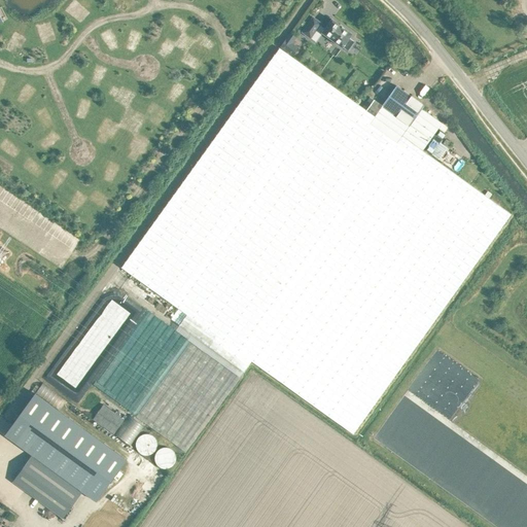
[(341,26),(331,20),(325,29),(320,25),(321,24),(313,16),(302,32),(311,38),(315,32),(320,35),(322,33),(348,51),(355,42),(349,38),(352,34),(344,28),(345,28),(342,26),(341,26)]
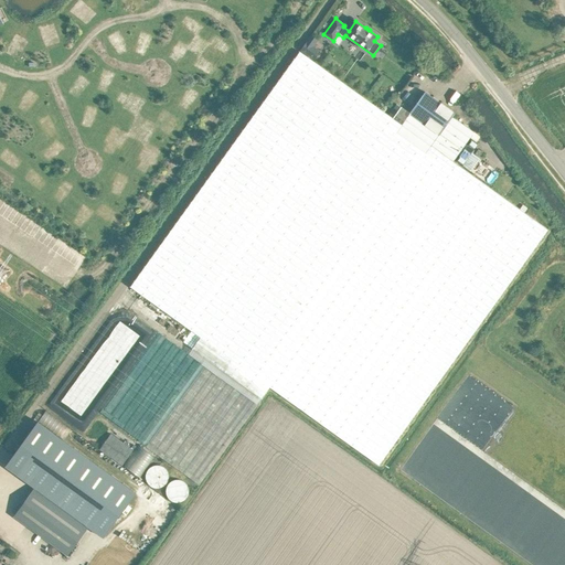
[(313,48),(306,42),(300,50),(315,60),(320,52),(313,48)]
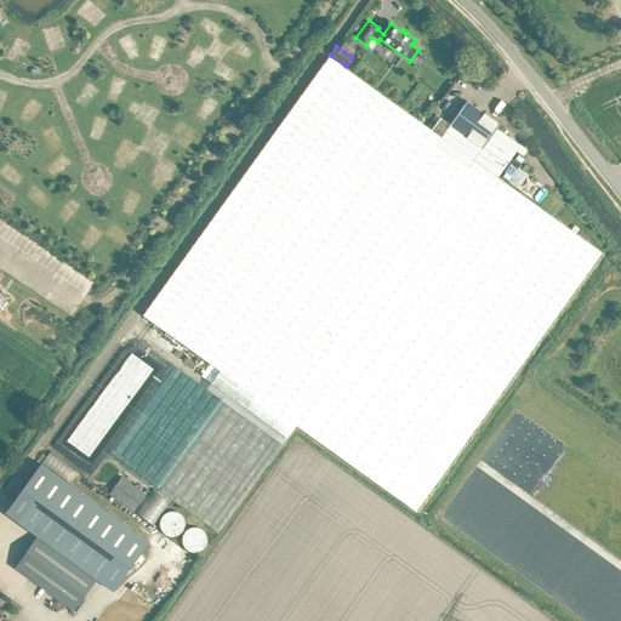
[(416,511),(594,262),(602,252),(497,177),(520,146),(496,127),(500,124),(467,101),(451,125),(440,118),(432,130),(330,57),(143,314),(256,396),(246,409),(288,438),(297,425),(416,511)]
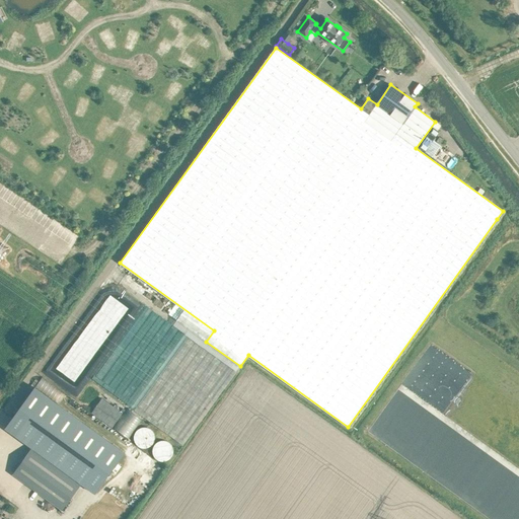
[(425,152),(439,132),(433,128),(419,148),(425,152)]
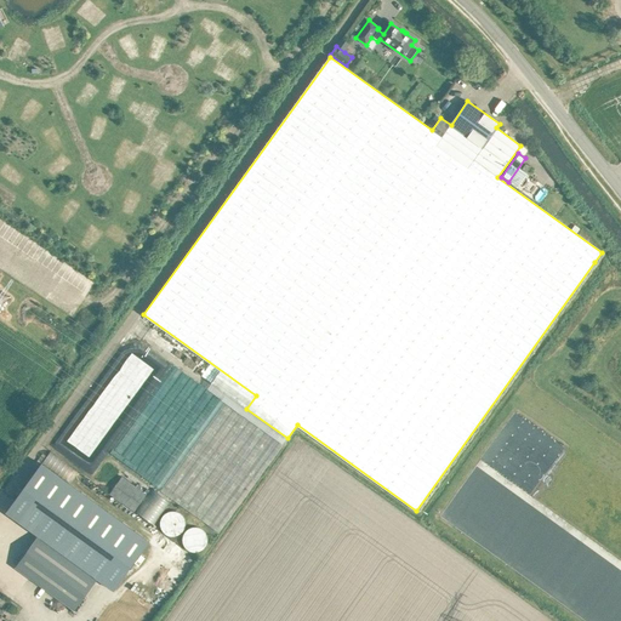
[(171,368),(148,404),(200,437),(186,459),(214,477),(215,476),(224,482),(232,471),(255,485),(277,450),(278,451),(285,440),(171,368)]
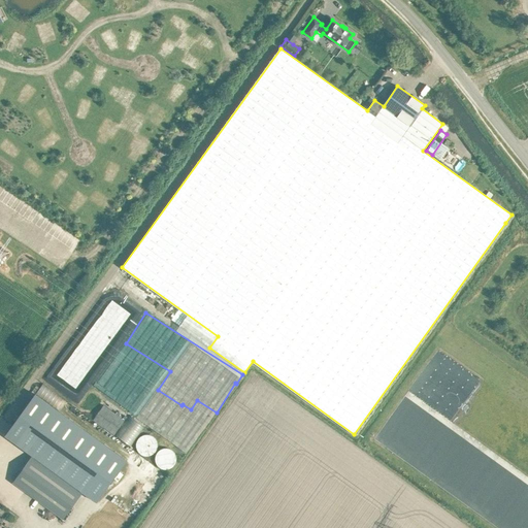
[(475,376),(456,400),(461,404),(481,381),(475,376)]
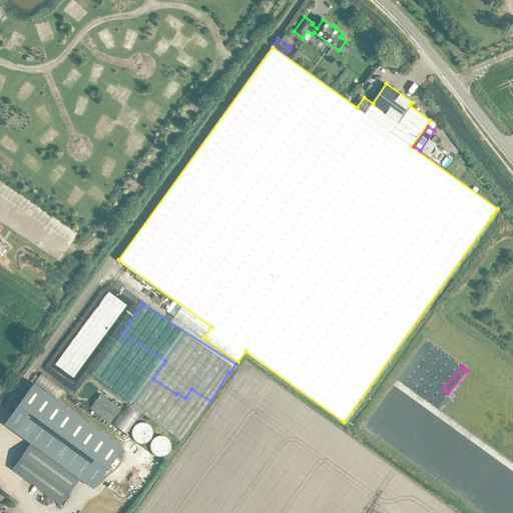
[(111,423),(122,408),(101,393),(90,408),(111,423)]
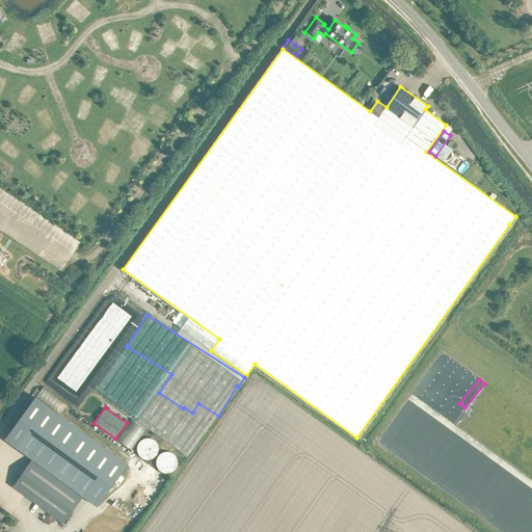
[(131,422),(118,440),(128,446),(140,429),(131,422)]
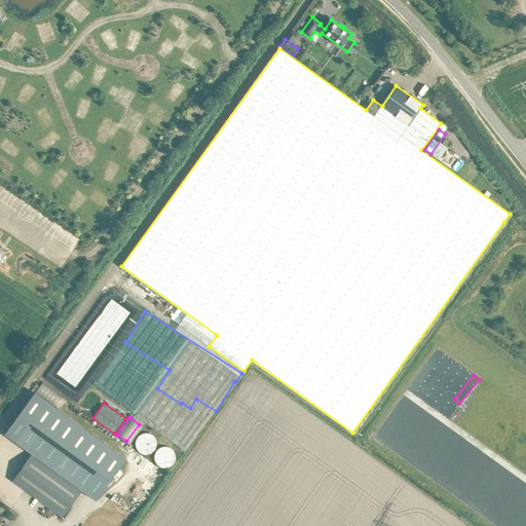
[(153,451),(154,434),(140,434),(139,451),(153,451)]
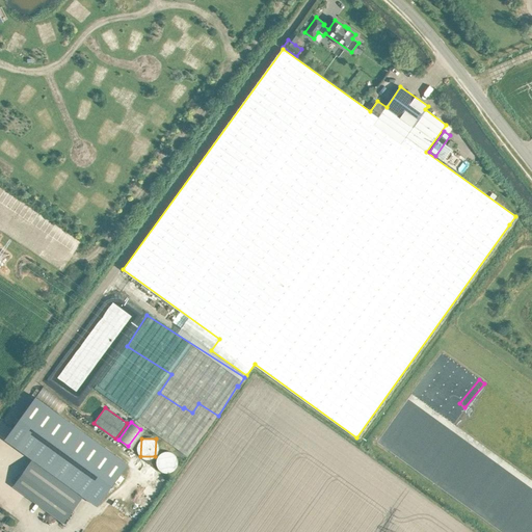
[(175,451),(159,453),(162,473),(178,470),(175,451)]
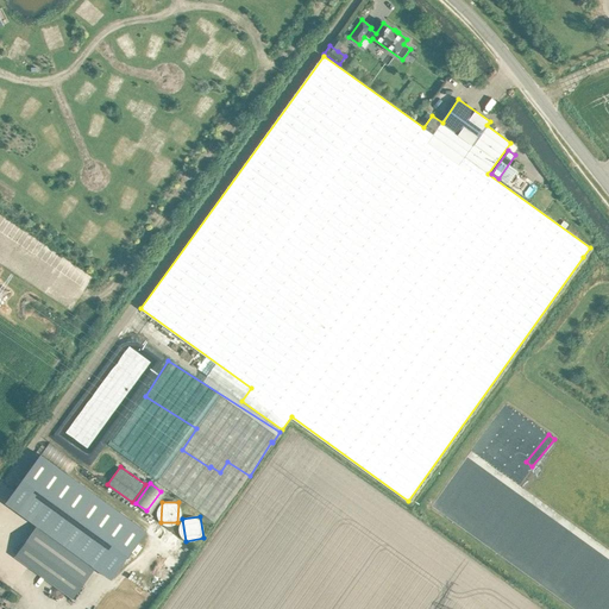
[(94,569),(37,526),(16,556),(74,598),(94,569)]
